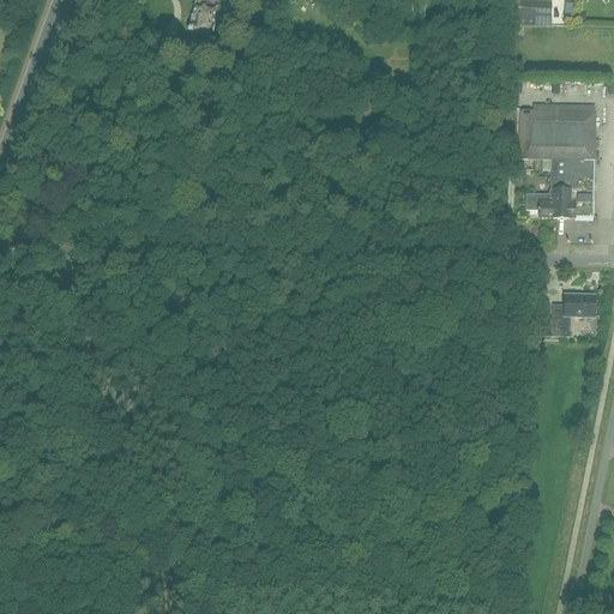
[(214,26),(214,19),(222,19),(223,0),(194,0),(194,6),(193,6),(192,16),(191,16),(190,24),(192,24),(192,26),(190,26),(187,28),(186,30),(188,32),(191,32),(191,35),(193,35),(192,42),(210,44),(210,37),(212,37),(214,26)]
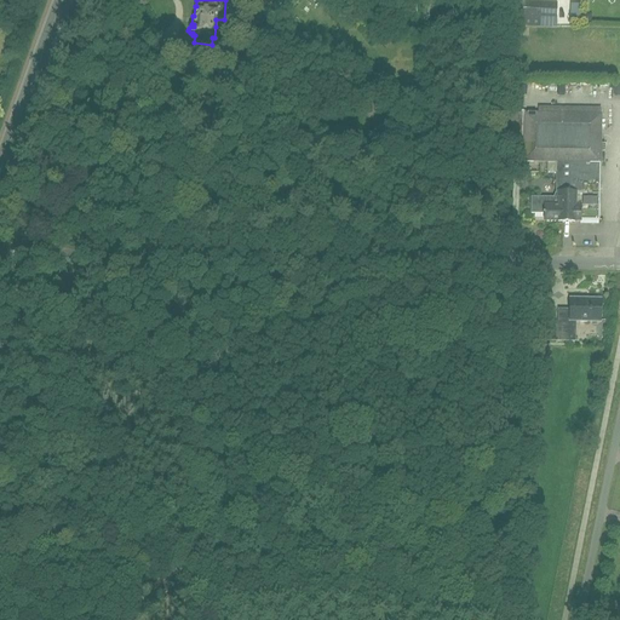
[(557,1),(527,0),(514,0),(512,26),(557,28),(557,1)]
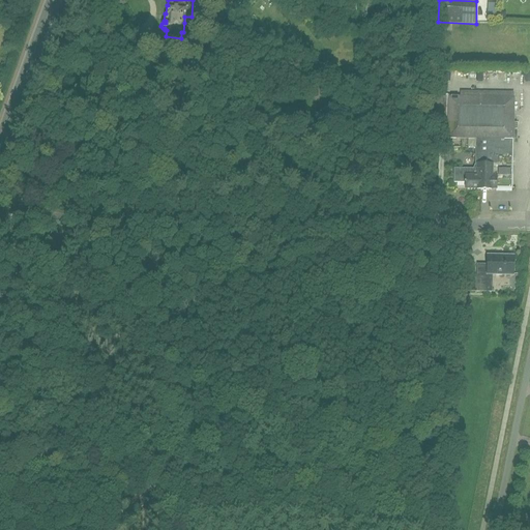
[(454,168),(453,182),(464,182),(465,182),(465,187),(476,187),(476,188),(491,189),(491,188),(495,188),(496,188),(496,187),(511,188),(512,188),(512,173),(511,173),(512,129),(517,129),(517,122),(513,122),(514,96),(513,96),(513,91),(459,90),(460,95),(437,95),(436,138),(446,138),(446,139),(476,139),(475,165),(479,165),(479,169),(454,168)]
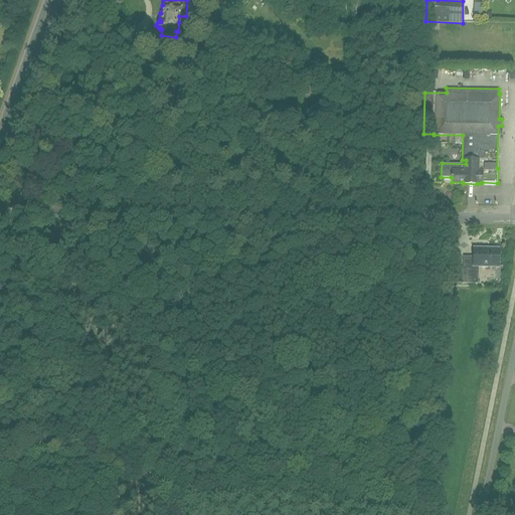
[(474,248),(473,255),(473,266),(481,266),(482,267),(487,268),(488,266),(499,266),(499,248),(490,248),(490,247),(487,247),(486,248),(474,248)]
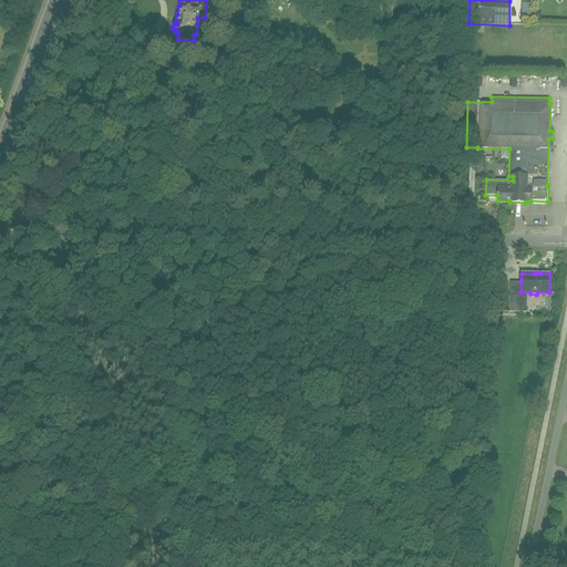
[(495,311),(521,312),(521,295),(496,294),(495,311)]
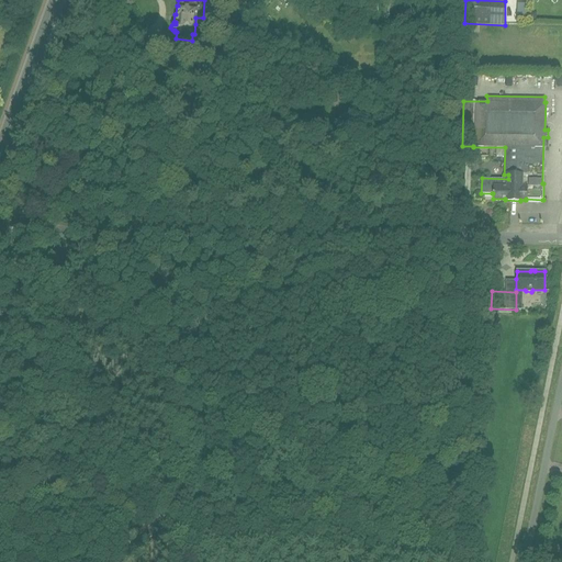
[(496,336),(497,312),(489,312),(487,336),(496,336)]
